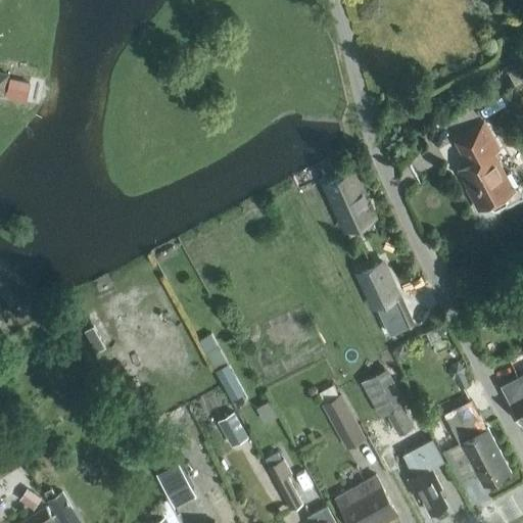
[(0,92),(26,99),(31,79),(0,70),(0,92)]
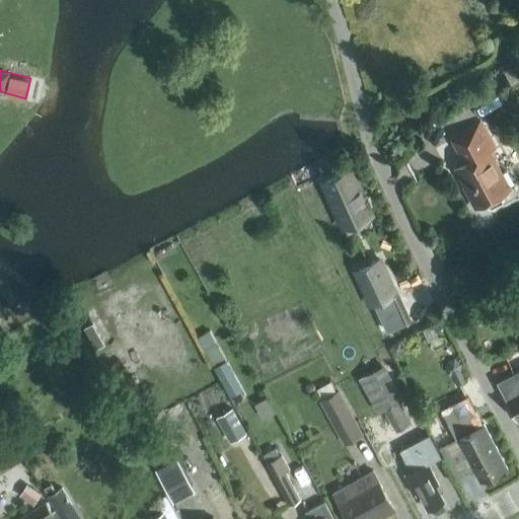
[(457,168),(466,187),(463,188),(474,208),(486,202),(489,207),(492,208),(502,203),(502,200),(493,181),(501,176),(502,174),(496,164),(493,163),(488,153),(494,150),(479,123),(451,138),(465,164),(457,168)]
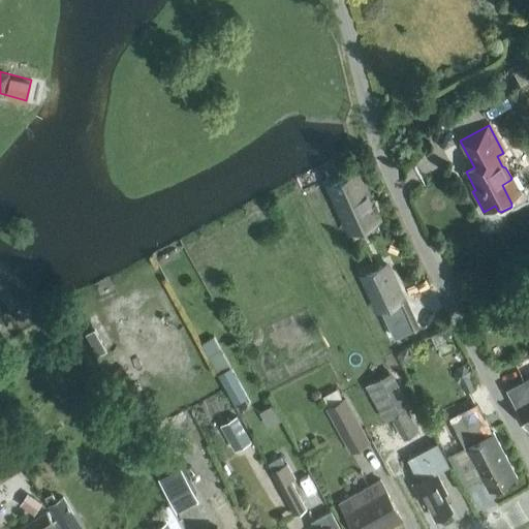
[(356,173),(329,185),(349,231),(377,219),(356,173)]
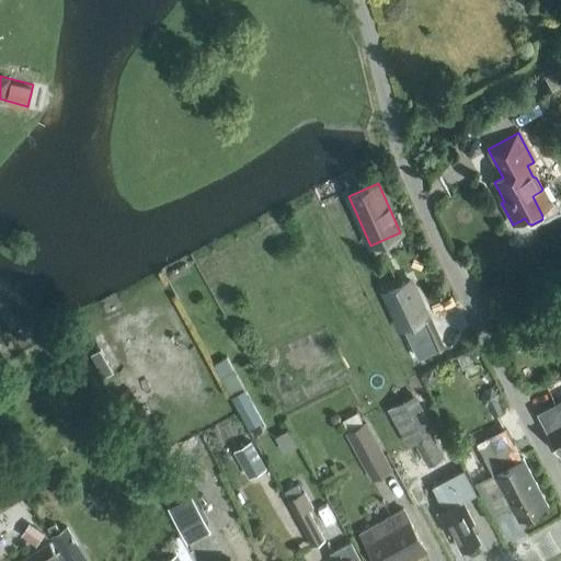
[(400,329),(426,317),(410,281),(384,293),(400,329)]
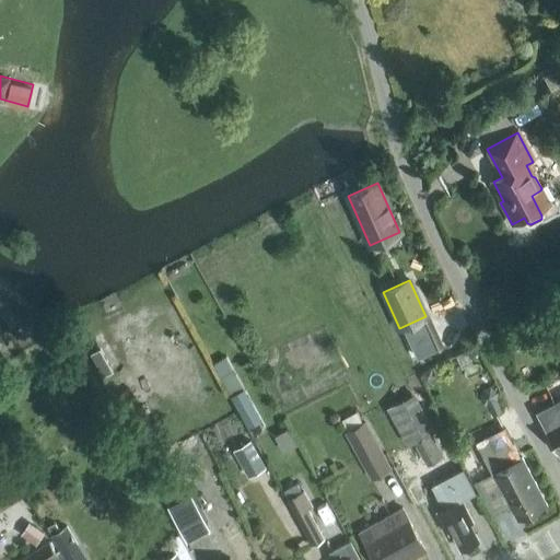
[(432,369),(422,373),(427,382),(435,377),(432,369)]
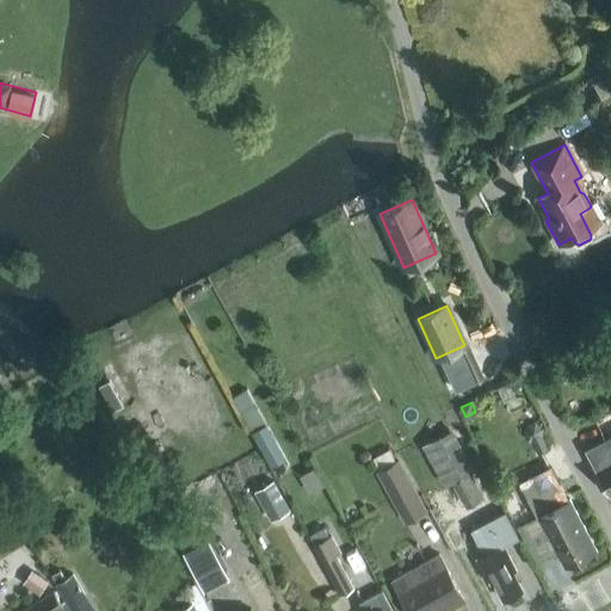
[(610,413),(597,421),(605,439),(585,450),(610,500),(610,413)]
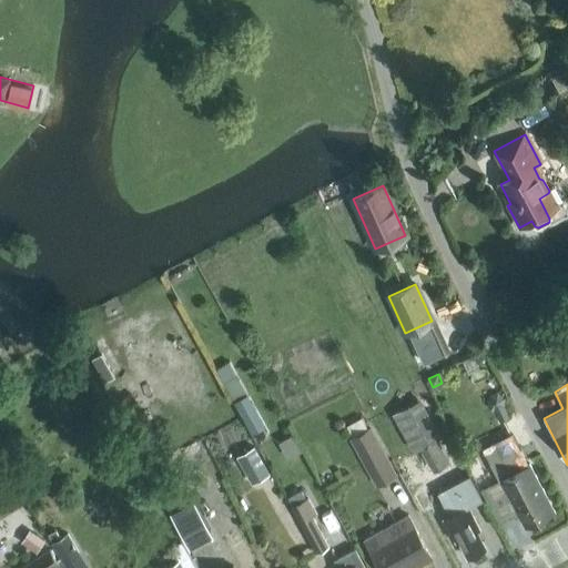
[(250,389),(234,396),(250,428),(264,422),(250,389)]
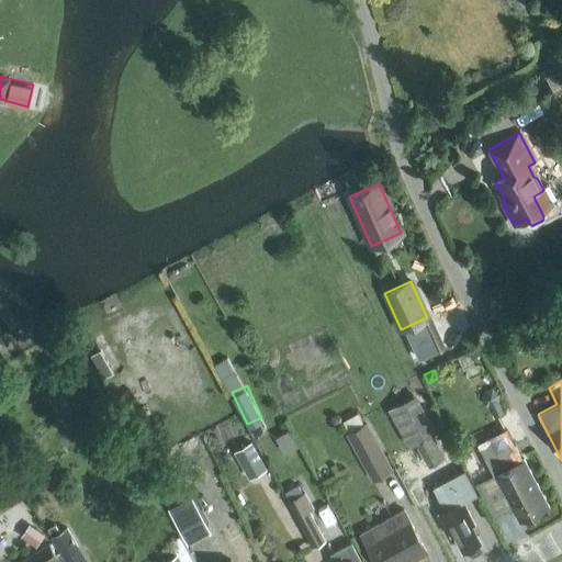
[(436,433),(414,394),(380,414),(383,419),(390,416),(407,446),(408,448),(431,435),(436,433)]
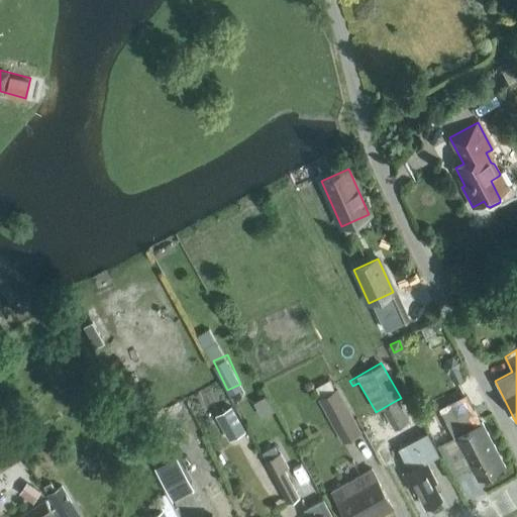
[(336,389),(317,400),(342,444),(362,434),(336,389)]
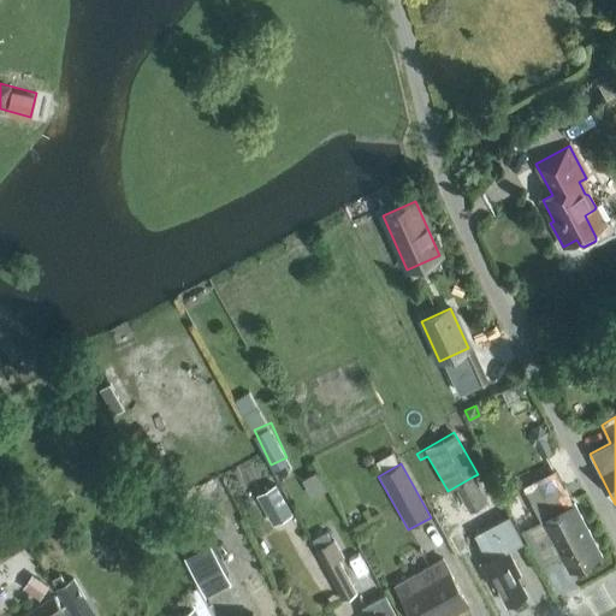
[(572,570),(598,557),(591,543),(593,542),(573,505),(572,507),(554,472),(522,489),(540,522),(543,521),(562,558),(564,557),(572,570)]
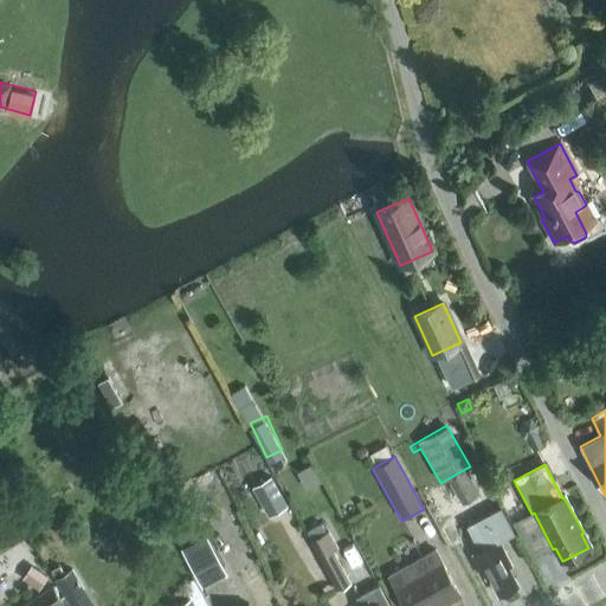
[(471,478),(465,469),(440,483),(439,481),(424,489),(440,517),(481,495),(471,478)]
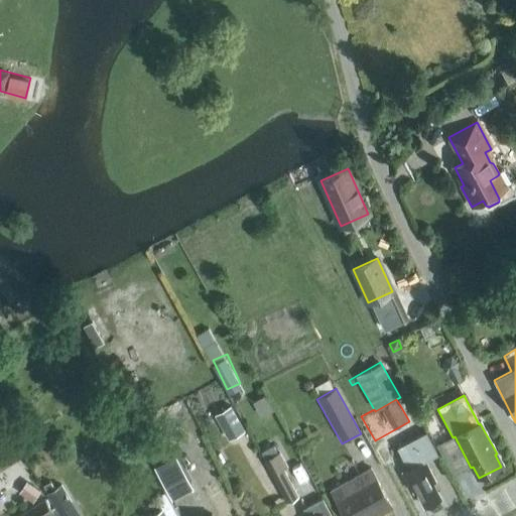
[(231,406),(214,415),(229,441),(245,431),(231,406)]
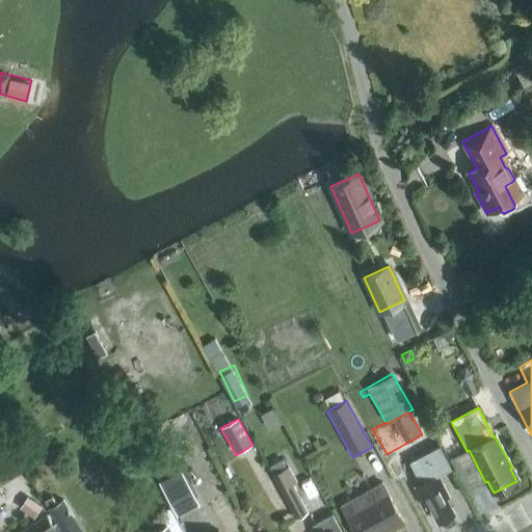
[(429,507),(437,523),(454,513),(446,498),(449,497),(439,476),(451,469),(440,447),(410,463),(422,484),(416,487),(427,509),(429,507)]
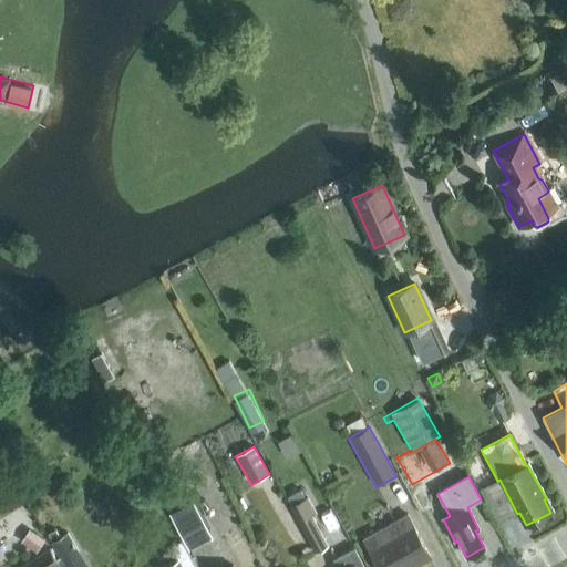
[(316,554),(330,546),(315,515),(319,513),(311,497),(290,506),(316,554)]
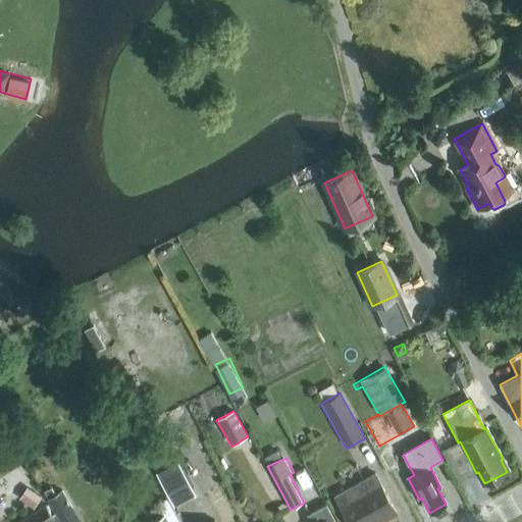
[(178,460),(159,470),(176,503),(196,492),(178,460)]
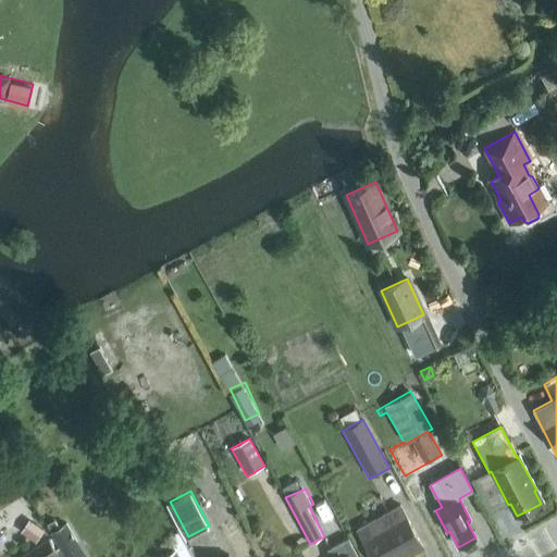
[(357,530),(362,541),(371,556),(398,556),(405,554),(407,556),(423,548),(400,507),(357,530)]
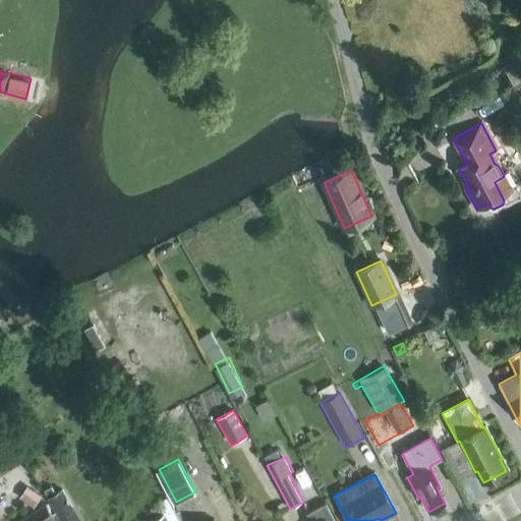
[(18,520),(51,520),(55,519),(45,504),(18,520)]
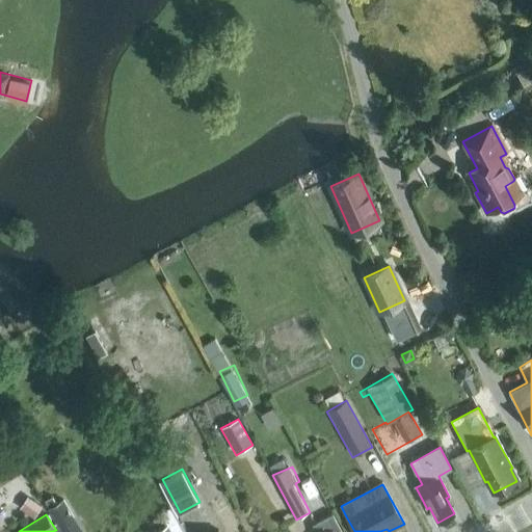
[(341,531),(333,515),(314,527),(316,531),(341,531)]
